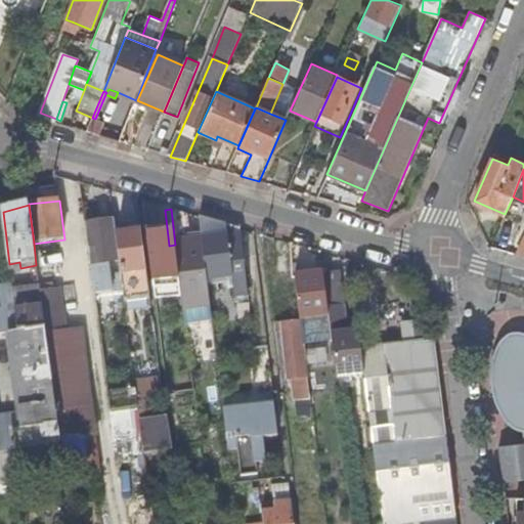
[(191,241),(188,215),(171,209),(175,245),(183,310),(185,324),(212,320),(211,309),(211,306),(208,285),(208,280),(203,238),(191,241)]
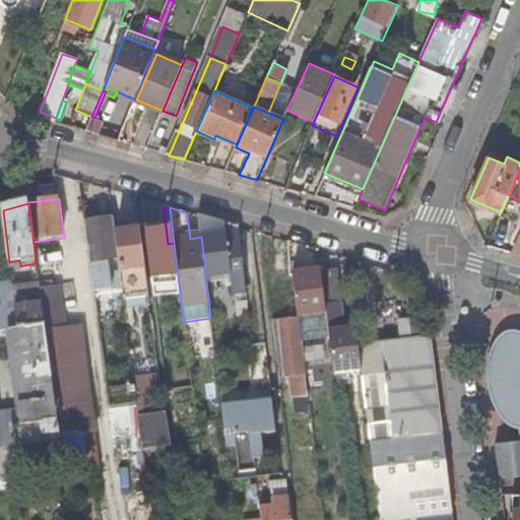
[(168,244),(164,208),(146,210),(151,254),(169,252),(168,244)]
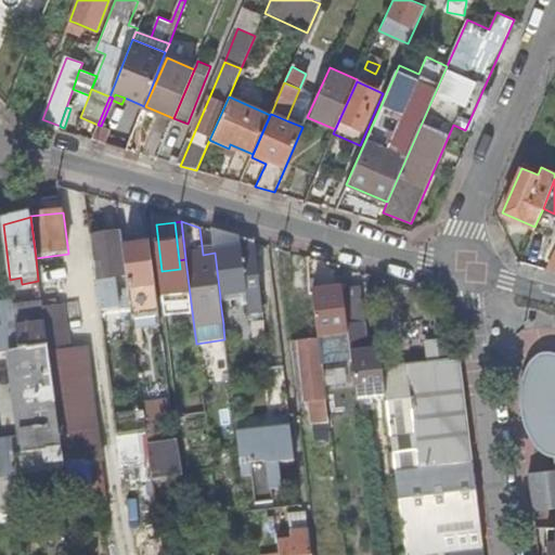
[(104,223),(90,226),(101,311),(131,308),(129,293),(124,250),(121,234),(106,236),(104,223)]
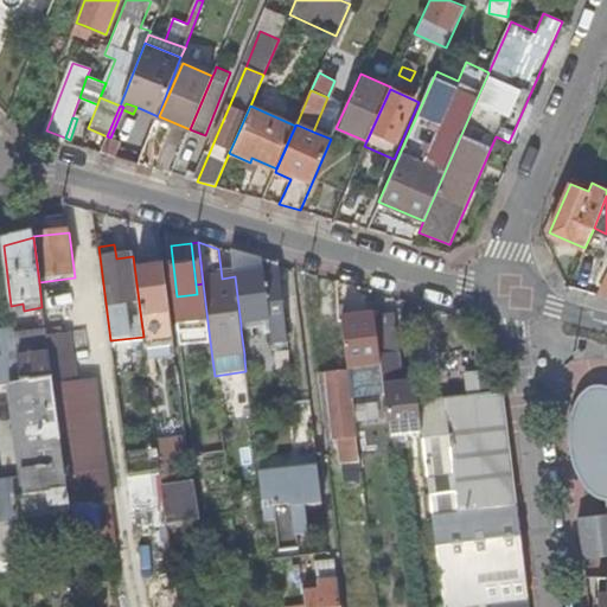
[(270,321),(270,326),(273,350),(288,349),(279,266),(231,253),(235,276),(241,325),(270,321)]
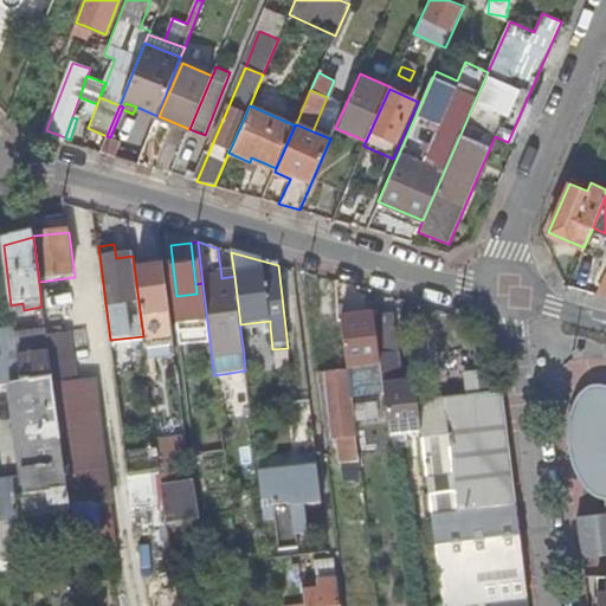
[(141,320),(169,316),(163,270),(135,274),(141,320)]
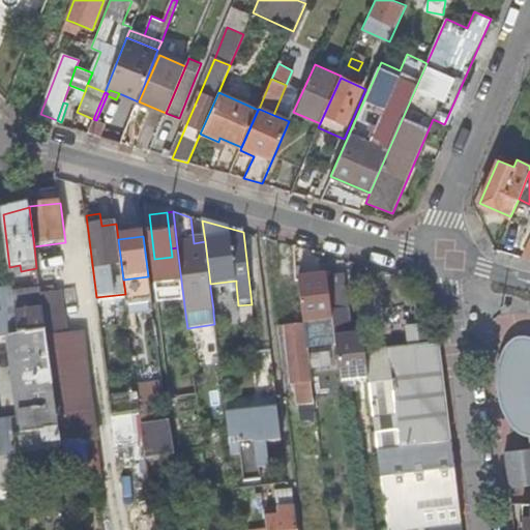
[(168,263),(152,264),(156,304),(173,302),(168,263)]
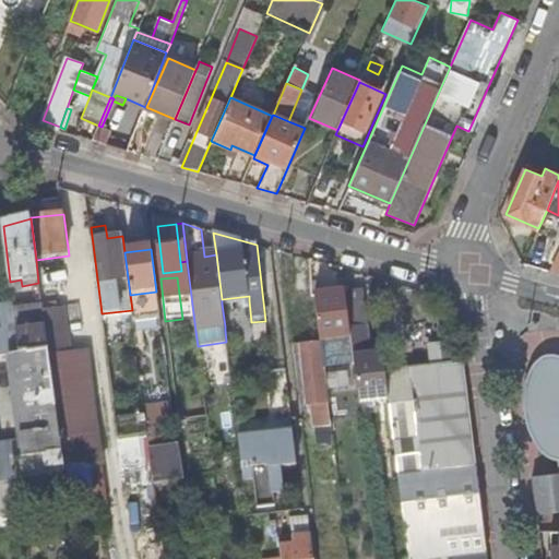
[(363,290),(346,292),(349,324),(366,322),(363,290)]
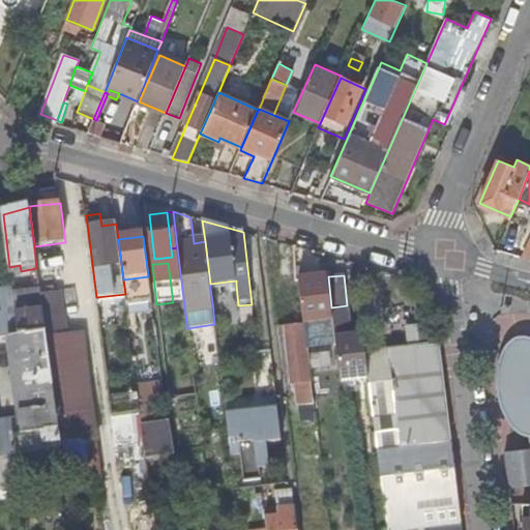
[(148,276),(123,280),(125,294),(126,306),(151,303),(148,276)]
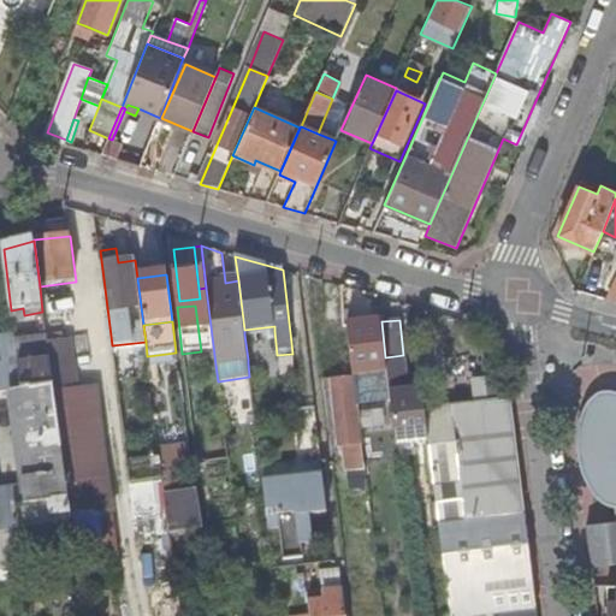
[(380,321),(348,326),(354,374),(386,371),(386,362),(385,357),(381,321),(380,321)]
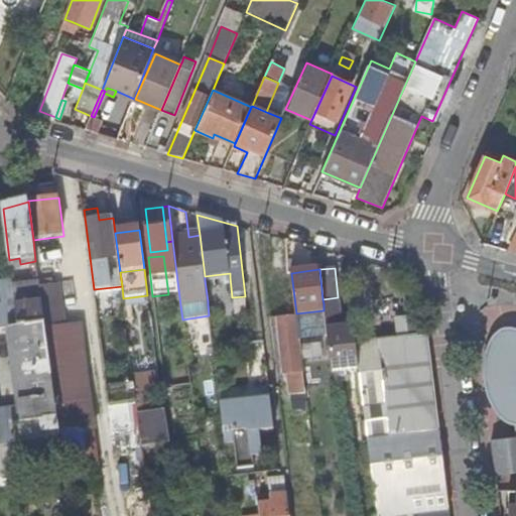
[(15,308),(41,303),(39,287),(38,279),(12,284),(12,285),(15,308)]
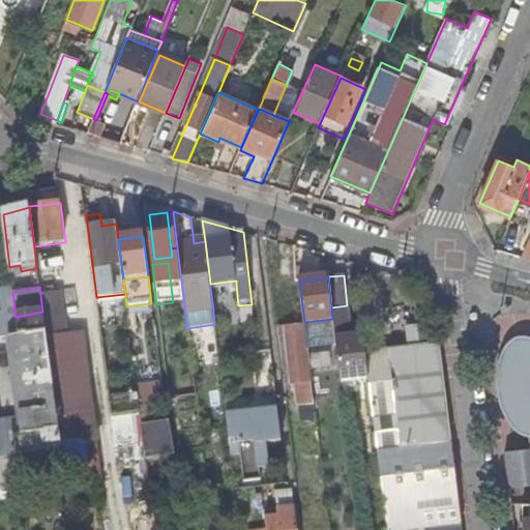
[(16,317),(12,293),(12,292),(12,291),(0,293),(0,313),(0,314),(0,337),(10,336),(19,335),(16,317)]
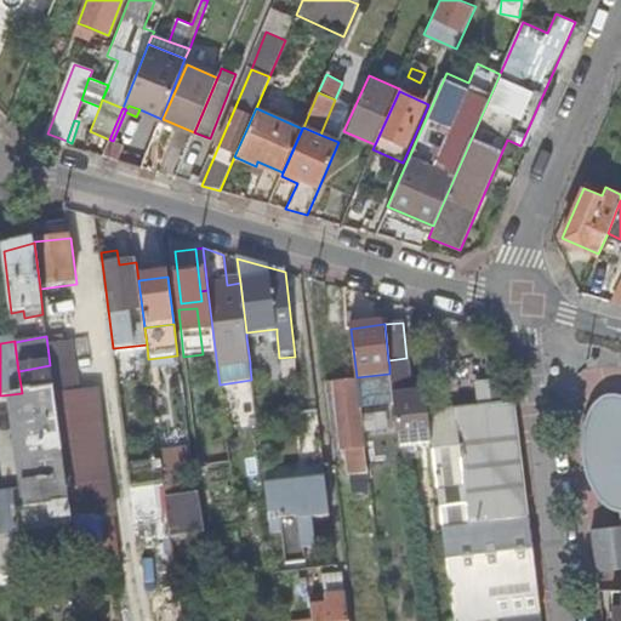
[(74,343),(47,346),(50,365),(72,524),(100,520),(108,520),(91,392),(81,392),(74,343)]
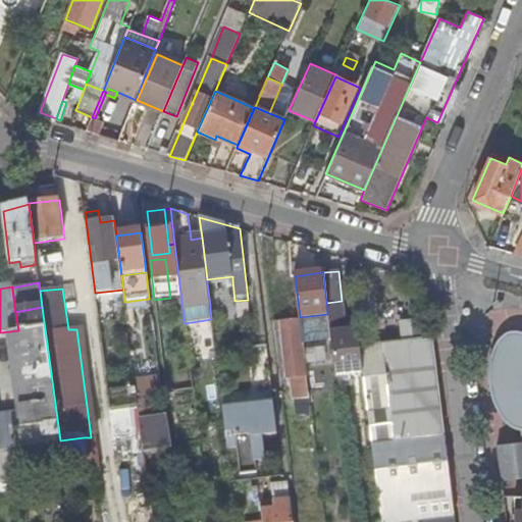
[(330,332),(347,330),(344,305),(327,307),(327,314),(330,332)]
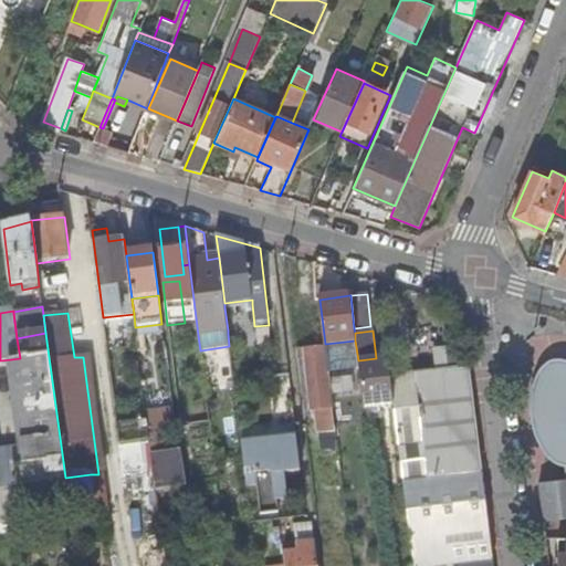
[(0,501),(29,498),(28,486),(35,485),(65,482),(69,504),(94,501),(91,474),(65,478),(45,333),(17,338),(20,358),(11,359),(22,448),(0,451),(0,501)]
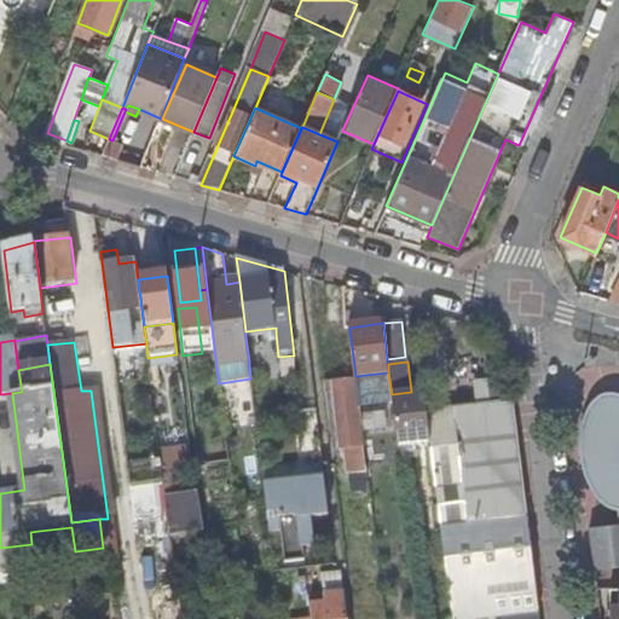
[(347,449),(364,447),(362,424),(358,394),(356,377),(331,380),(341,450),(347,449)]
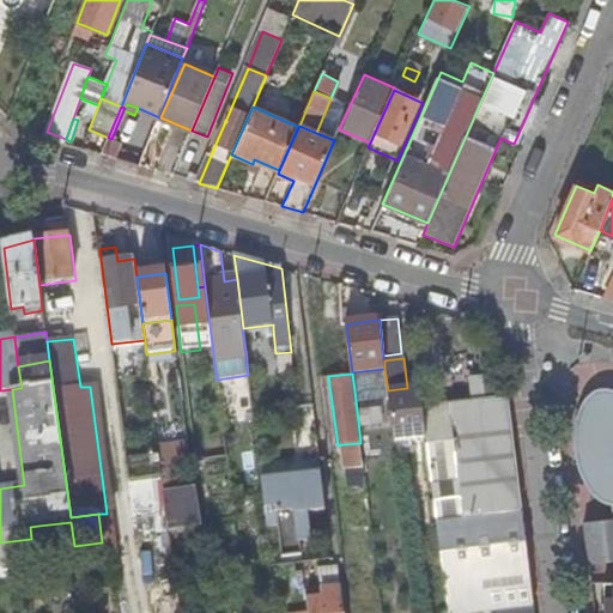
[(469,402),(503,400),(501,376),(468,381),(469,402)]
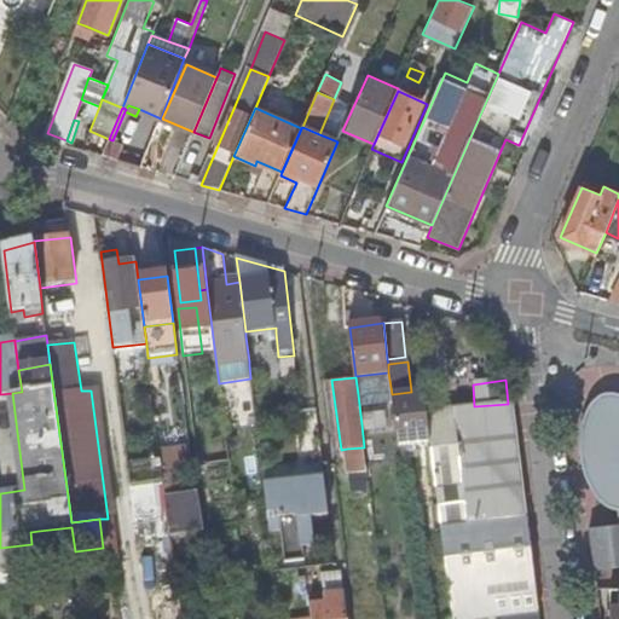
[(116,518),(113,490),(99,389),(91,391),(108,519),(116,518)]
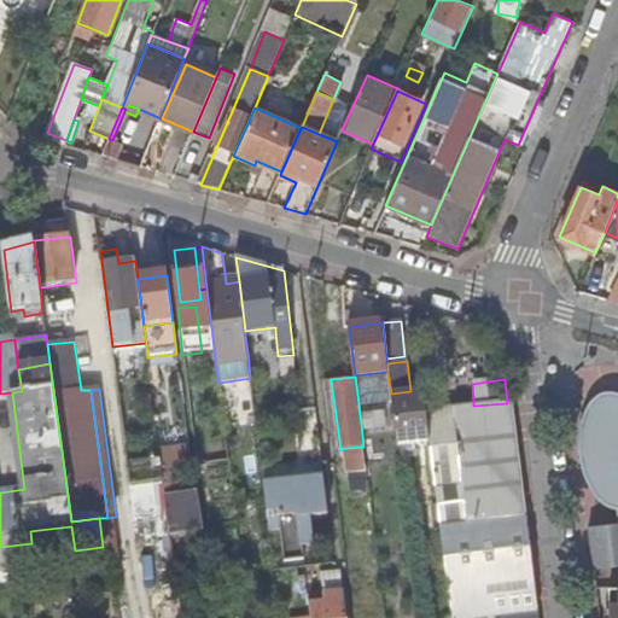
[(397,447),(429,443),(425,410),(423,390),(410,391),(391,394),(397,447)]
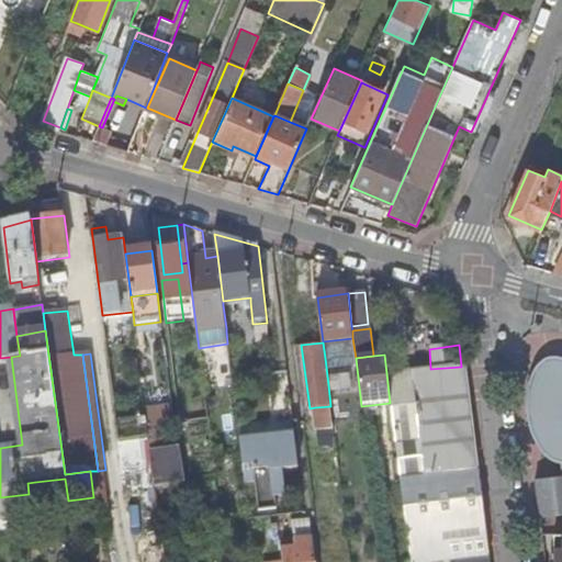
[(344,356),(325,358),(328,385),(347,384),(344,356)]
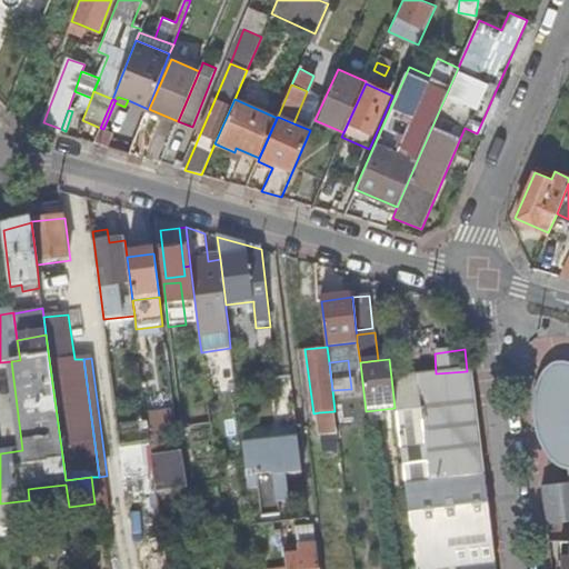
[(568,363),(567,363),(559,365),(551,370),(545,377),(539,386),(536,395),(535,403),(535,421),(539,437),(542,446),(548,455),(553,460),(560,466),(565,467),(567,467),(566,437),(566,435),(568,433),(568,363)]
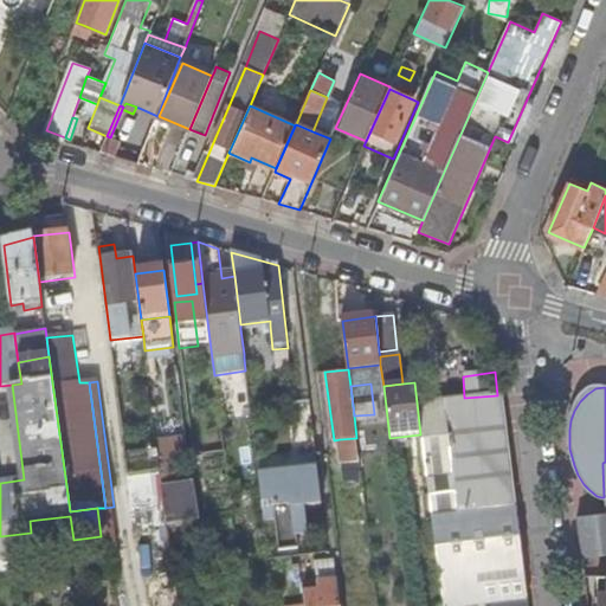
[(464,398),(417,403),(420,434),(426,472),(430,508),(442,605),(528,605),(516,505),(502,394),(497,395),(464,398)]
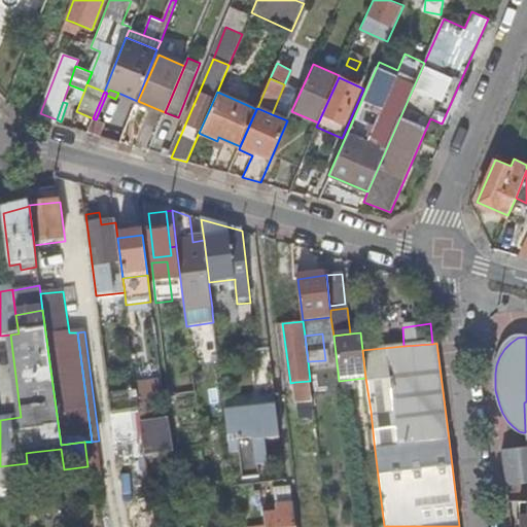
[(137,384),(139,400),(155,399),(163,399),(161,381),(137,384)]
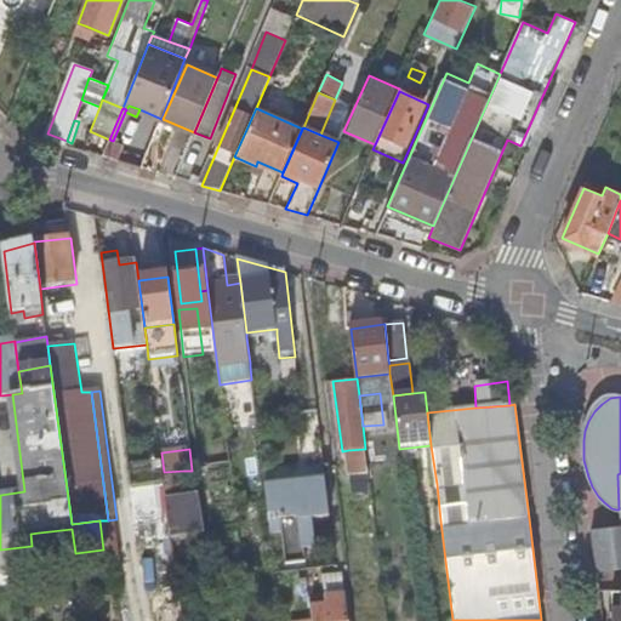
[(349,459),(366,456),(365,449),(348,450),(349,459)]
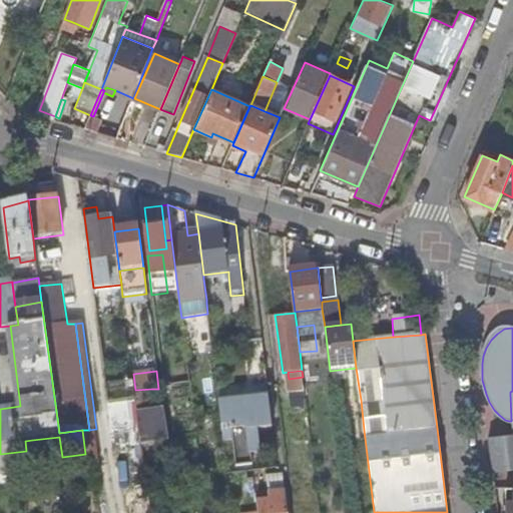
[(133,381),(106,384),(108,404),(136,401),(134,390),(133,381)]
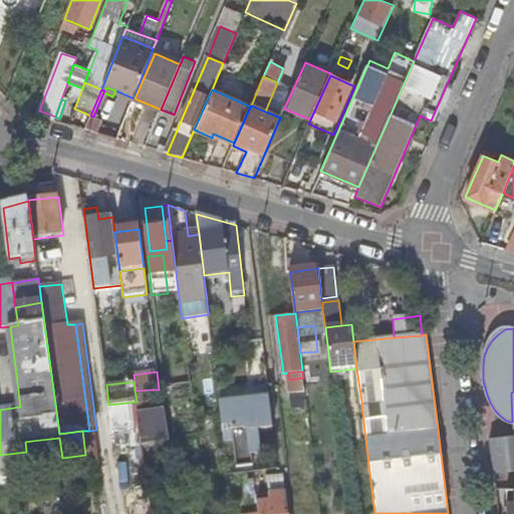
[(137,402),(137,403),(146,402),(153,401),(152,390),(136,391),(135,391),(137,402)]
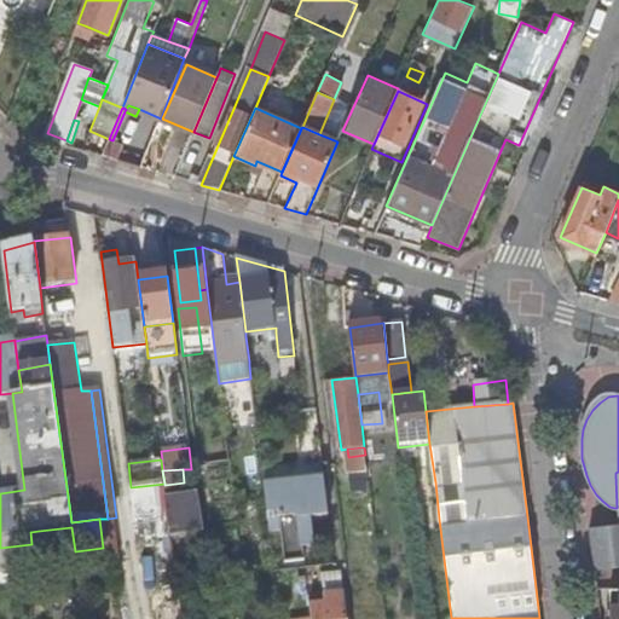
[(313,518),(329,516),(324,478),(308,479),(313,518)]
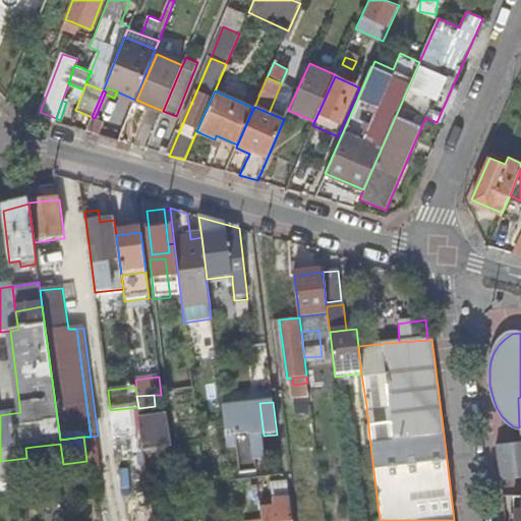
[(264,436),(259,403),(222,407),(227,448),(237,447),(240,474),(256,472),(255,466),(255,461),(264,460),(261,437),(264,436)]
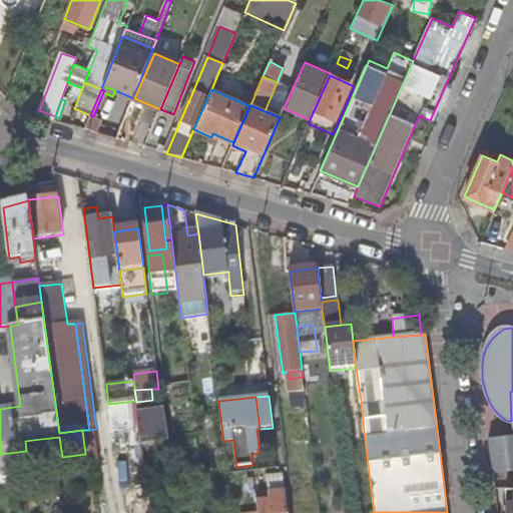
[(136,402),(137,413),(146,412),(145,401),(136,402)]
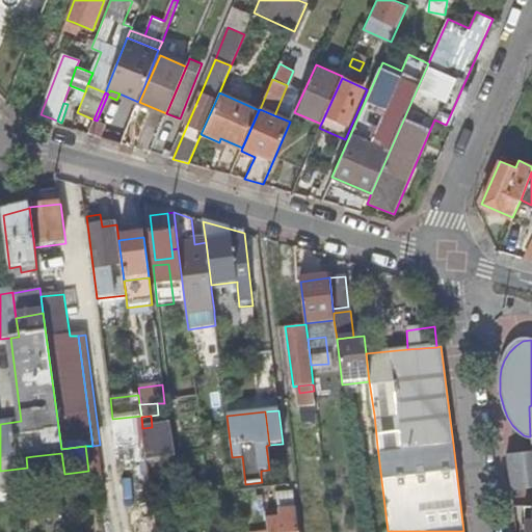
[(142,428),(144,447),(145,454),(174,452),(170,425),(152,427),(142,428)]
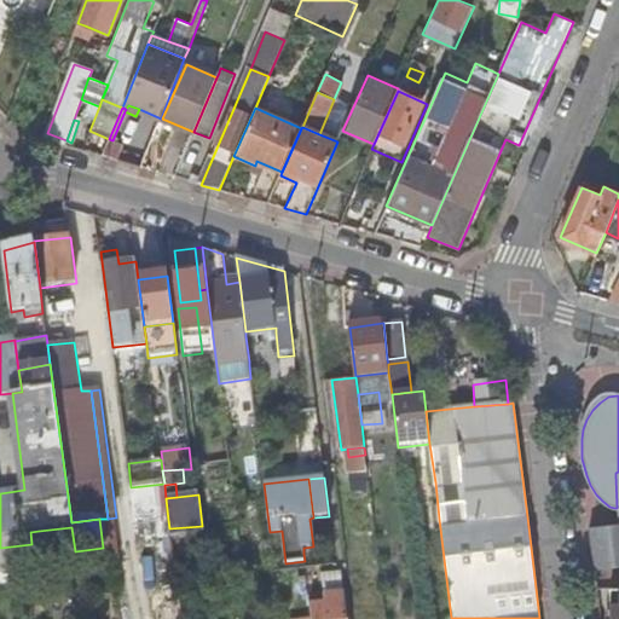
[(596,571),(618,568),(617,525),(590,530),(596,571)]
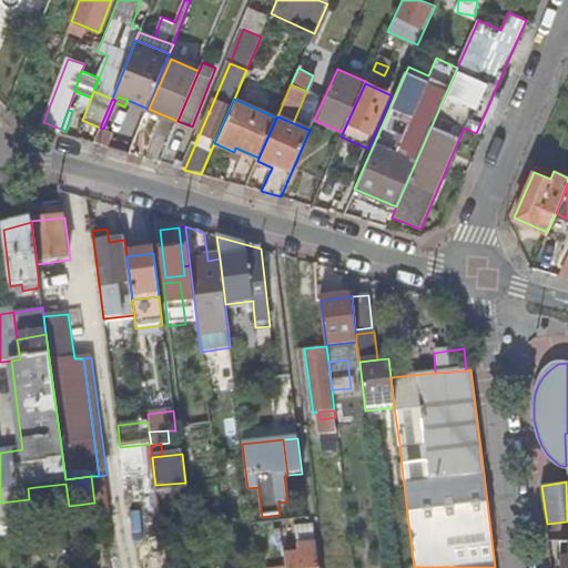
[(286,566),(285,567),(317,567),(313,527),(297,528),(301,553),(284,555),(286,566)]
